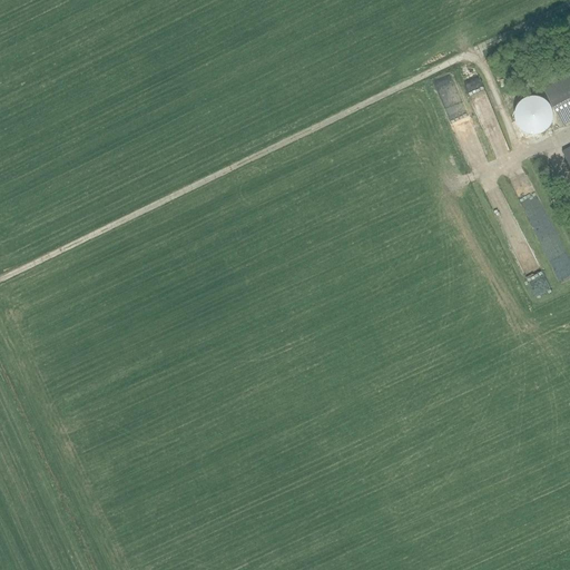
[(448,108),(467,100),(453,72),(434,81),(448,108)]
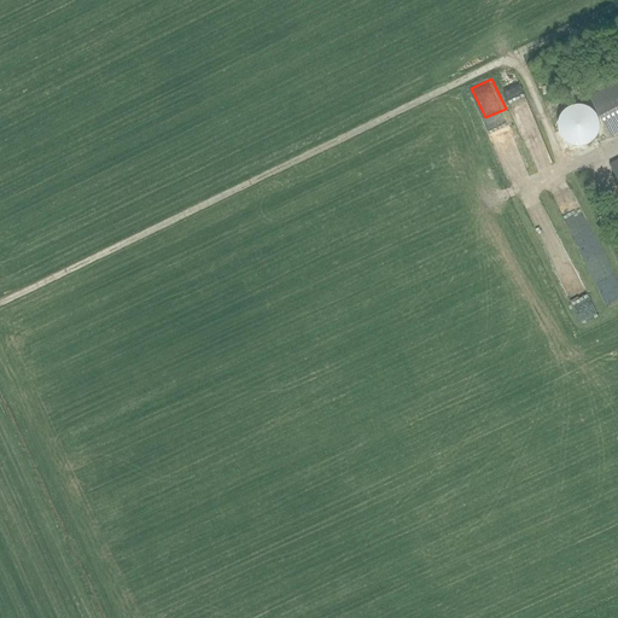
[(617,83),(590,97),(610,135),(617,130),(617,83)]
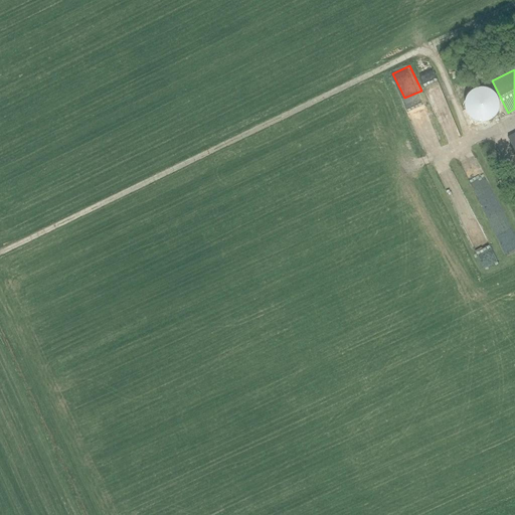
[(427,86),(434,84),(433,78),(438,77),(437,72),(424,75),(427,86)]
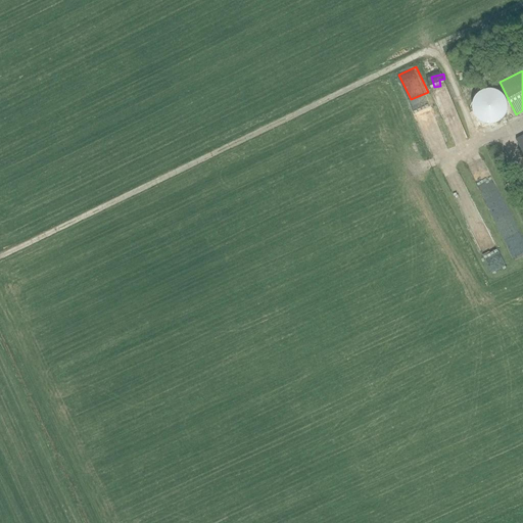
[(500,89),(494,87),(488,87),(483,88),(479,90),(475,94),(472,99),(472,105),(472,110),(475,115),(478,120),(483,122),(488,124),(494,123),(500,121),(504,117),(507,113),(509,107),(509,102),(507,97),(504,92),(500,89)]
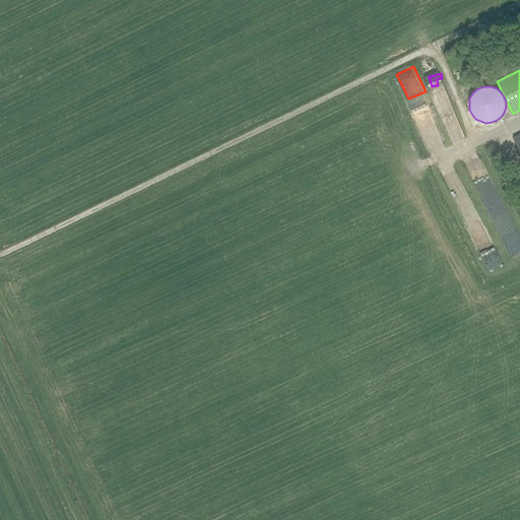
[(434,88),(435,95),(446,94),(445,87),(434,88)]
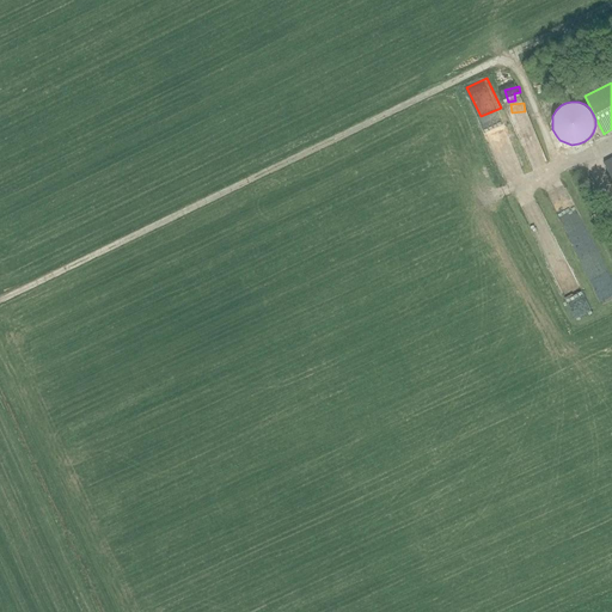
[(581,285),(565,292),(574,310),(589,303),(581,285)]
